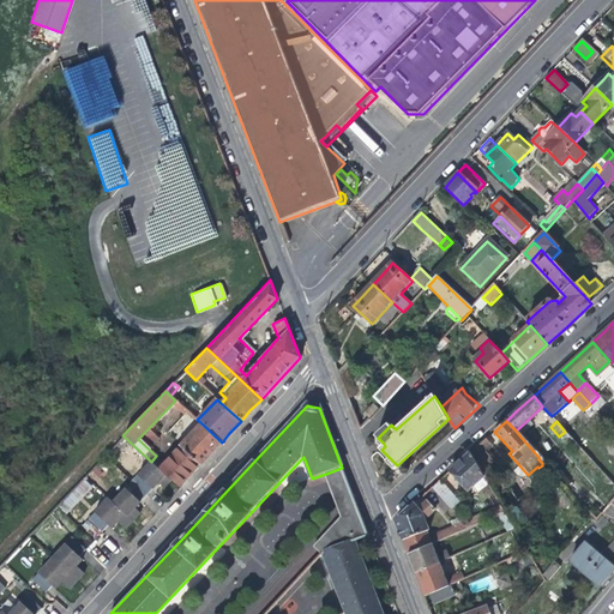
[(178,443),(176,444),(200,465),(222,443),(200,422),(180,444),(178,443)]
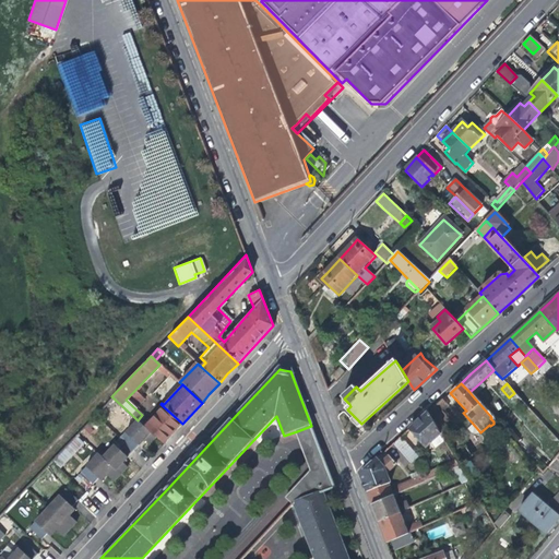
[(482,389),(478,384),(470,392),(474,397),(482,389)]
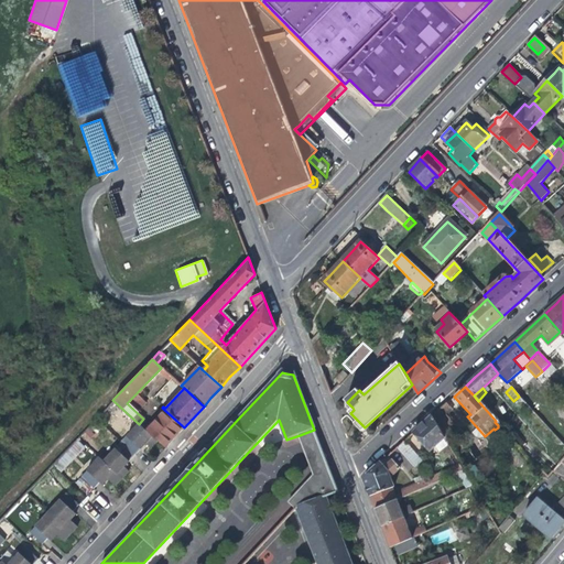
[(454,408),(448,401),(445,404),(432,416),(445,438),(457,429),(448,413),(454,408)]
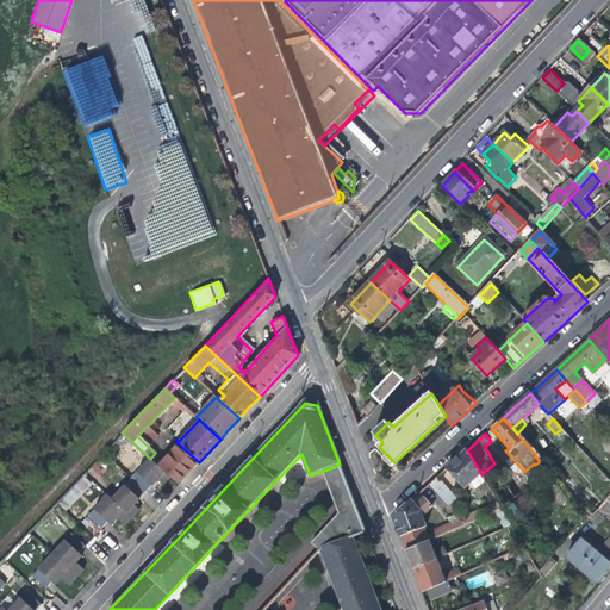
[(174,447),(157,465),(174,480),(179,484),(199,462),(175,441),(172,444),(174,447)]
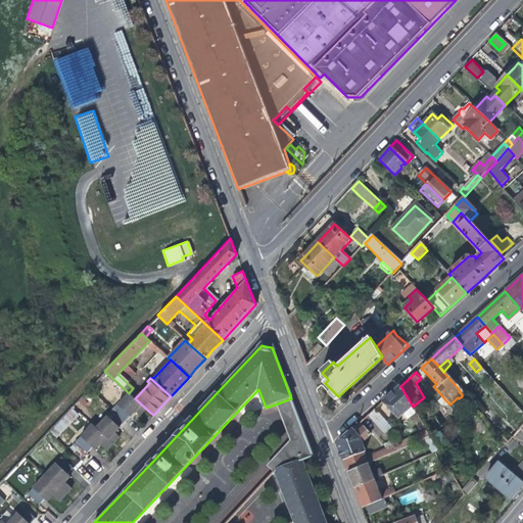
[(407,413),(413,407),(400,386),(386,399),(383,401),(392,411),(396,415),(402,421),(409,415),(407,413)]
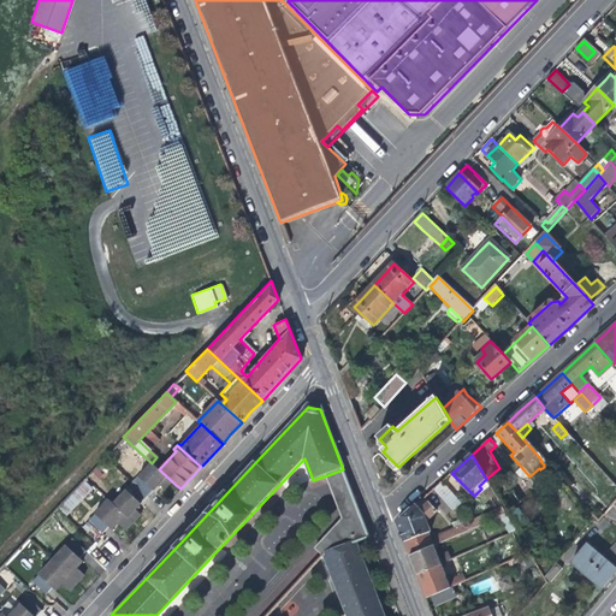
[(529,477),(521,467),(515,474),(516,477),(517,478),(521,480),(525,480),(526,479),(528,478),(529,477)]
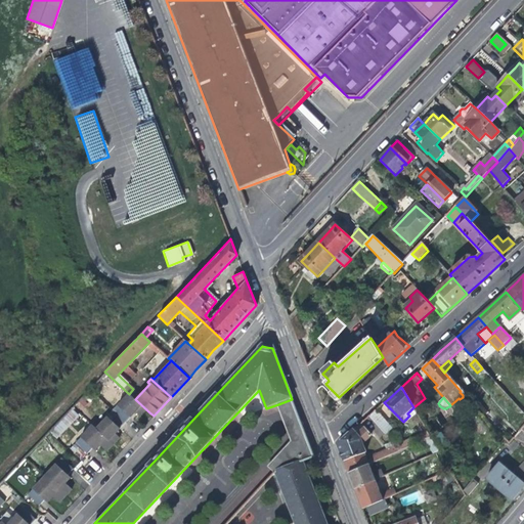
[(149,412),(135,399),(134,398),(105,428),(122,442),(126,438),(121,433),(128,426),(136,418),(140,412),(145,418),(149,412)]
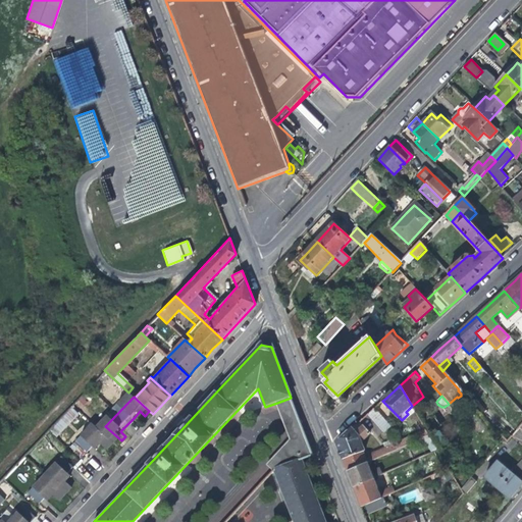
[(267,464),(274,472),(290,466),(309,446),(291,398),(277,403),(291,439),(267,464)]
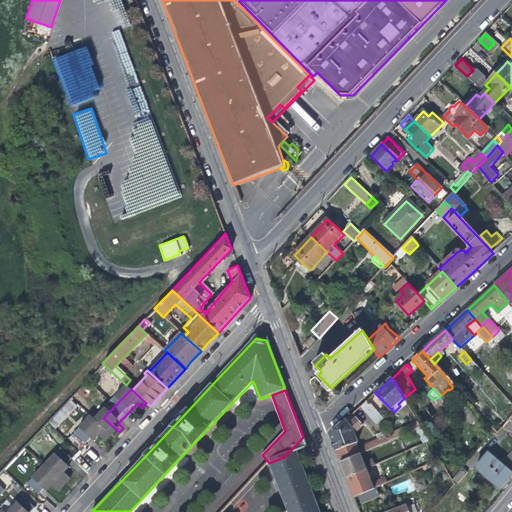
[(69,399),(49,422),(56,429),(76,405),(69,399)]
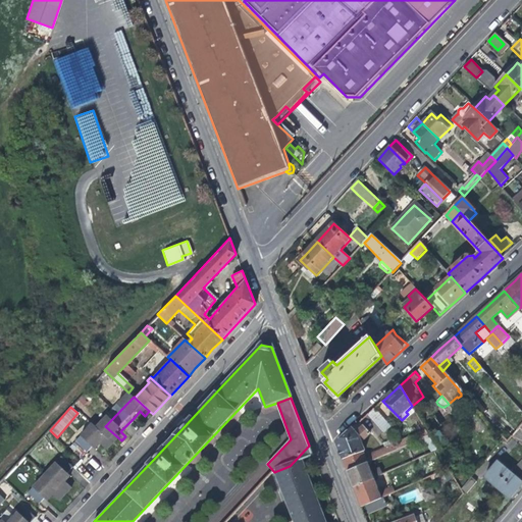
[(385,423),(373,409),(367,415),(378,428),(385,423)]
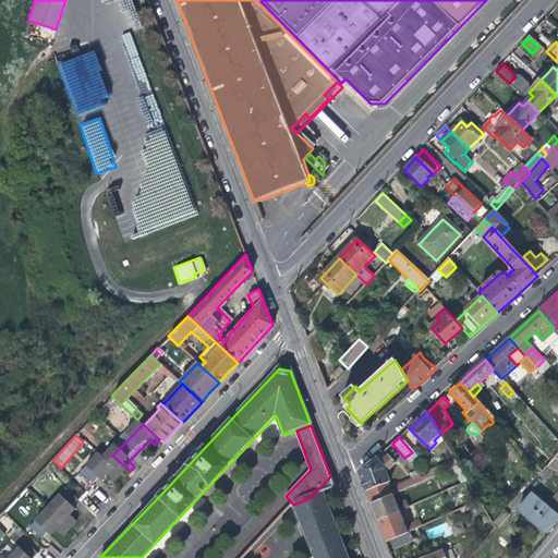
[(409,462),(404,458),(392,444),(376,459),(359,474),(366,492),(392,481),(393,480),(387,473),(395,466),(392,463),(396,461),(402,469),(409,462)]
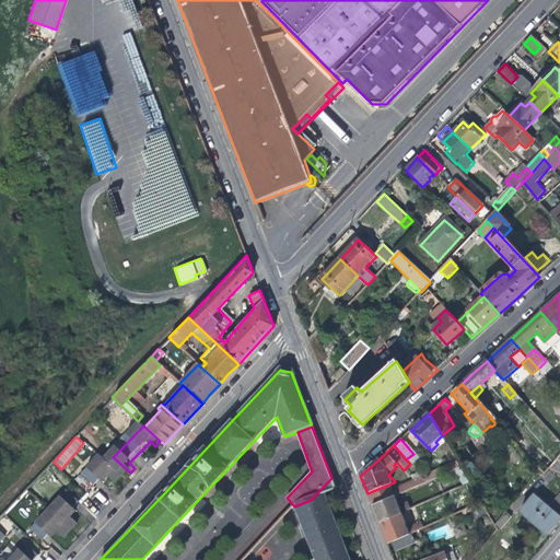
[(130,473),(113,457),(109,461),(106,464),(102,458),(89,473),(100,483),(106,478),(108,481),(111,479),(114,476),(120,482),(130,473)]
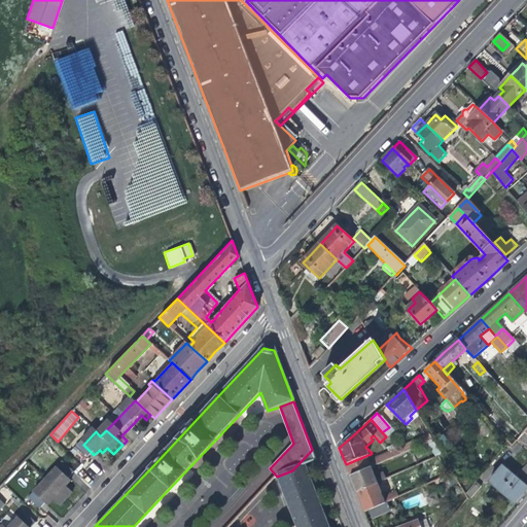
[(430,433),(405,445),(396,449),(399,455),(413,450),(434,441),(430,433)]
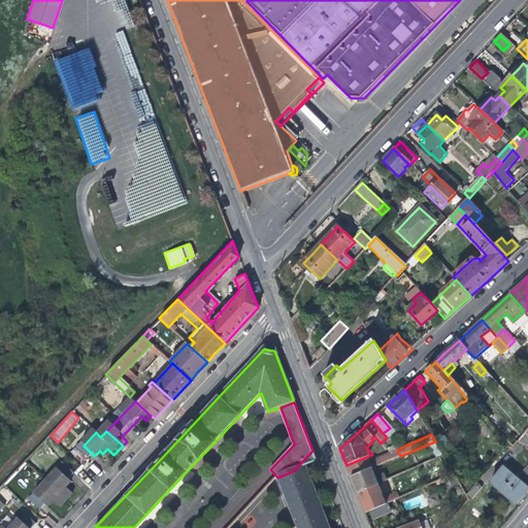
[(393,444),(397,450),(405,446),(403,440),(393,444)]
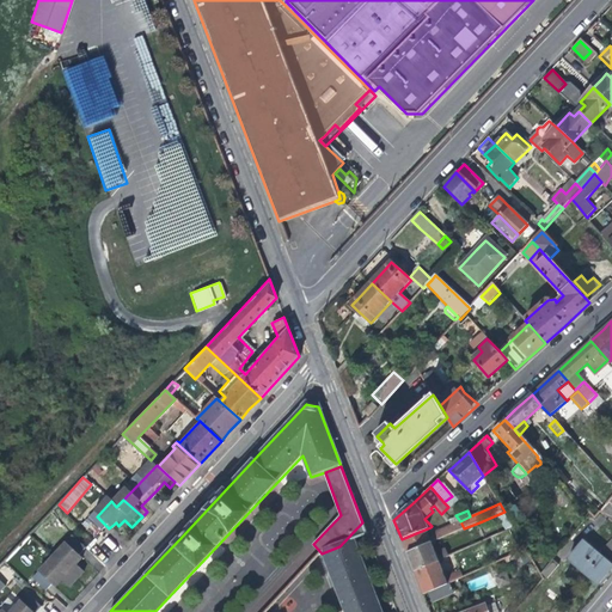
[(509,530),(514,528),(505,512),(479,522),(483,528),(502,520),(509,530)]
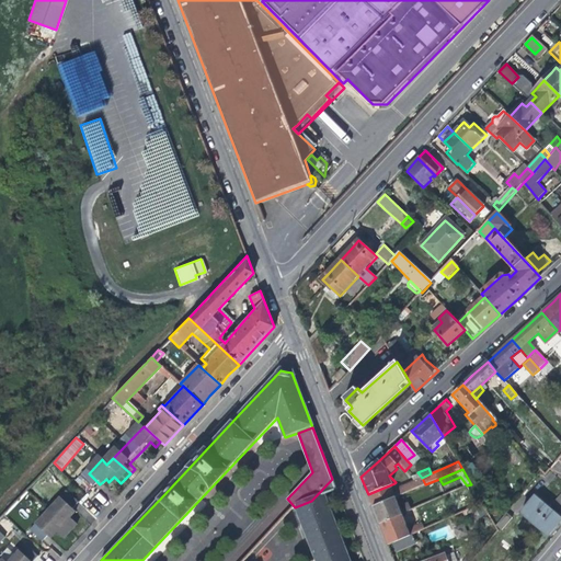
[(422,478),(397,489),(399,495),(425,484),(422,478)]
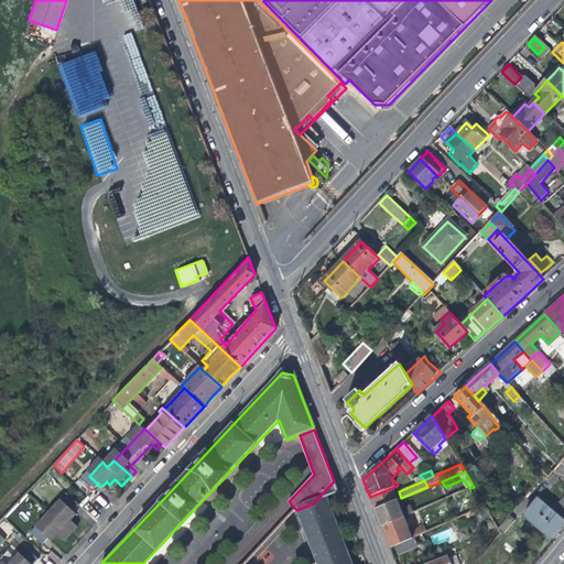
[(350,563),(326,499),(338,494),(334,481),(313,503),(296,510),(316,563),(350,563)]
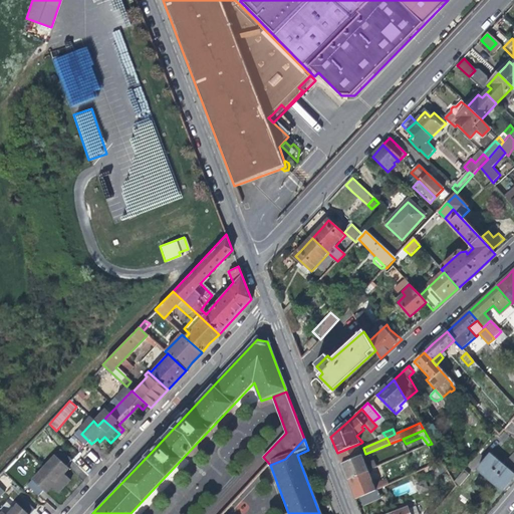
[(363,448),(361,443),(337,453),(339,460),(341,465),(363,456),(365,454),(363,448)]
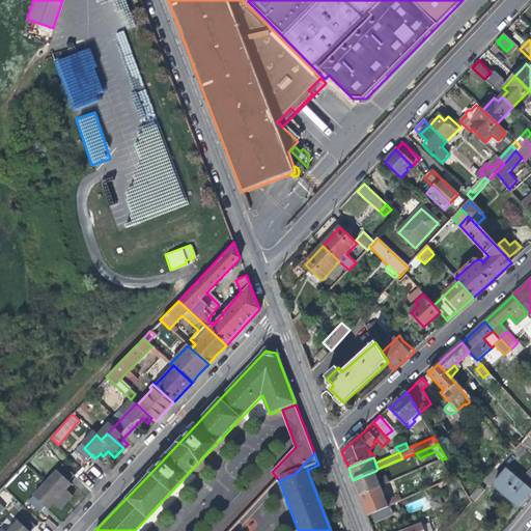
[(62,465),(57,471),(68,481),(75,475),(62,465)]
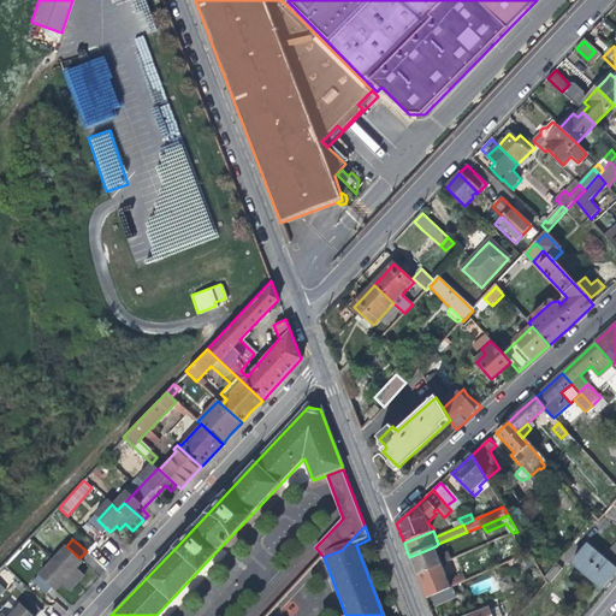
[(65,545),(35,578),(48,590),(53,593),(58,588),(61,585),(70,592),(84,576),(77,569),(80,567),(83,562),(80,558),(66,546),(65,545)]
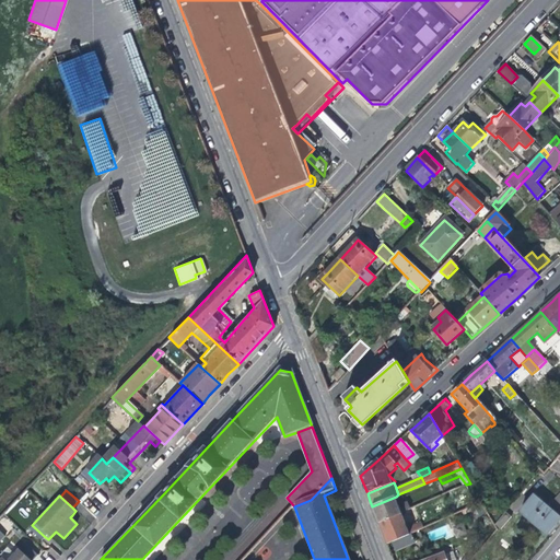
[(520,512),(533,524),(547,506),(534,496),(531,499),(520,512)]
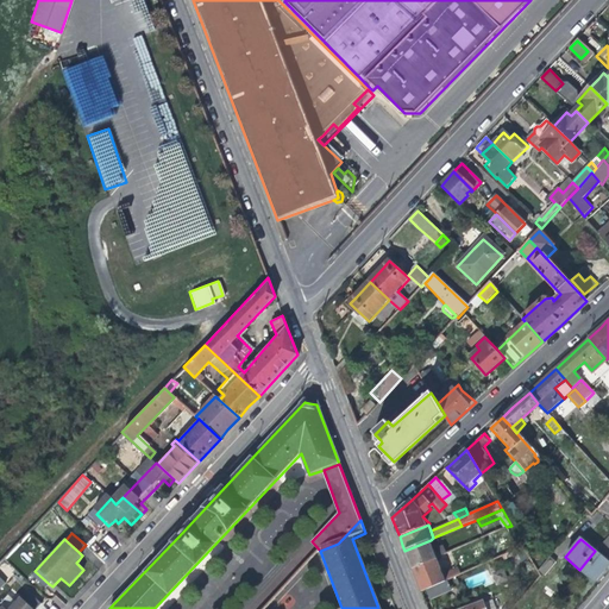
[(434,550),(431,540),(405,551),(409,562),(410,566),(437,556),(446,552),(443,545),(434,550)]
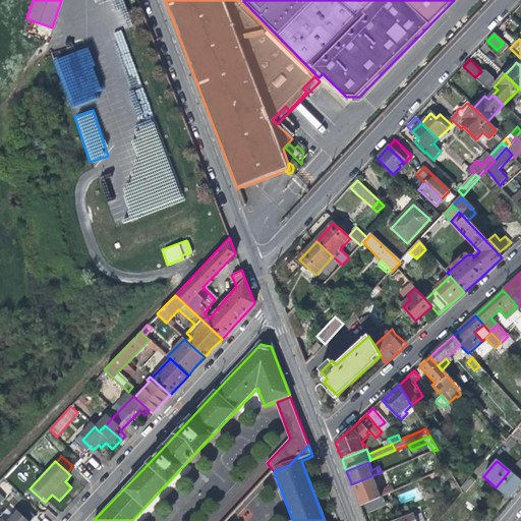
[(520,483),(520,481),(509,471),(496,487),(509,498),(519,486),(520,483)]
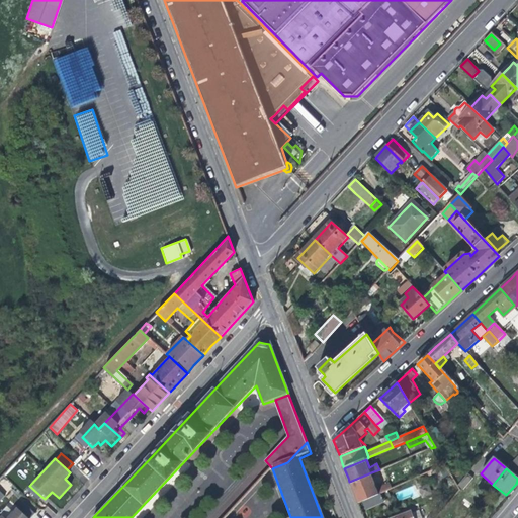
[(380,494),(371,472),(349,482),(353,492),(358,504),(364,501),(375,496),(380,494)]
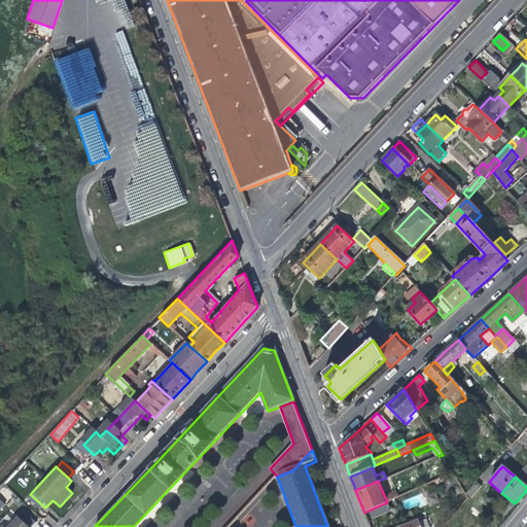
[(472,498),(483,486),(478,482),(467,493),(472,498)]
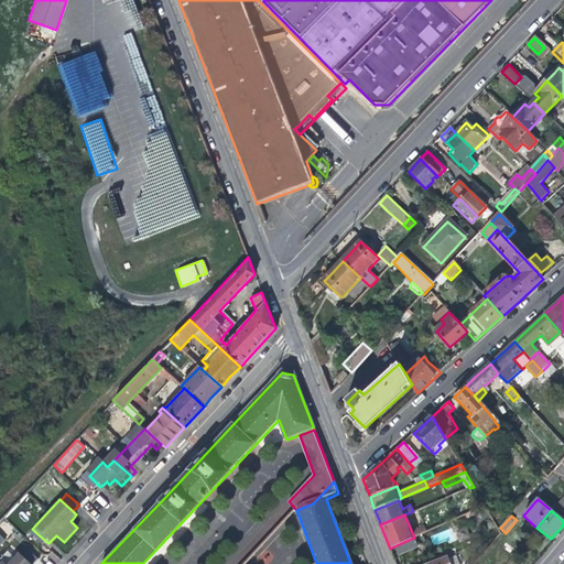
[(466,538),(477,532),(472,521),(461,527),(466,538)]
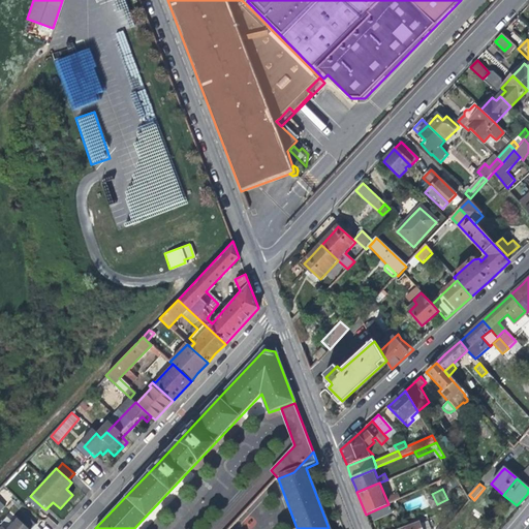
[(387,494),(389,501),(399,500),(399,493),(387,494)]
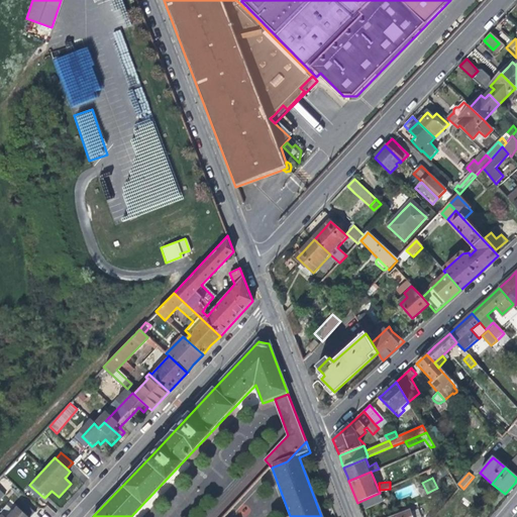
[(29,485),(24,491),(35,501),(40,495),(29,485)]
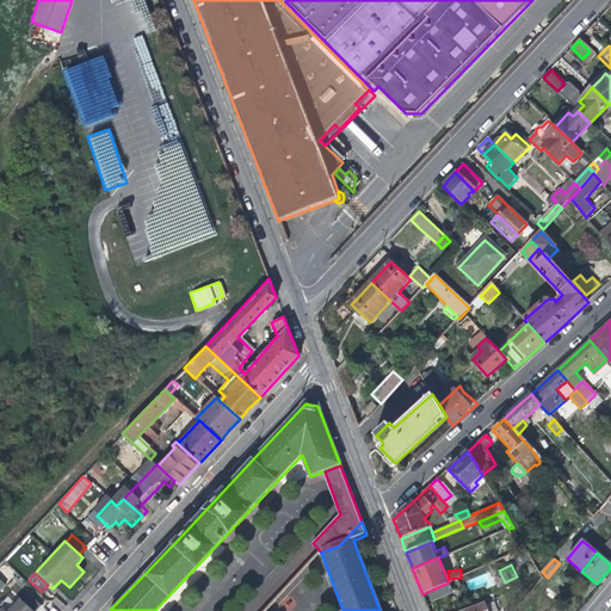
[(445,591),(443,585),(430,591),(432,597),(445,591)]
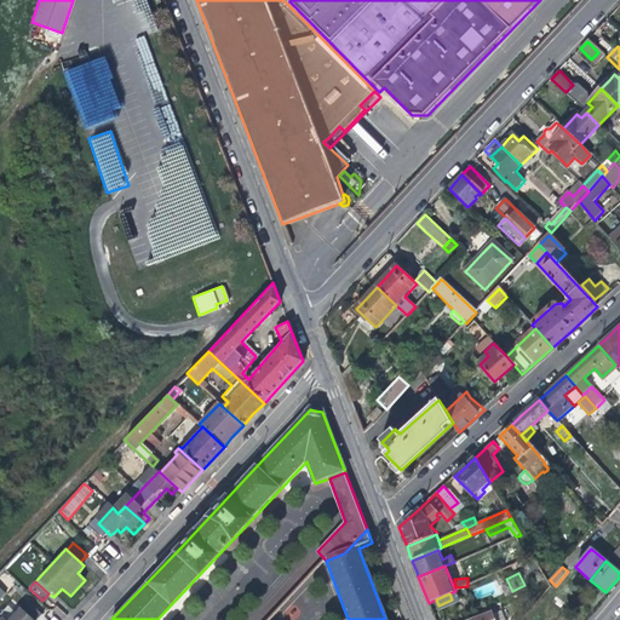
[(22,609),(34,619),(40,619),(45,615),(30,601),(22,609)]
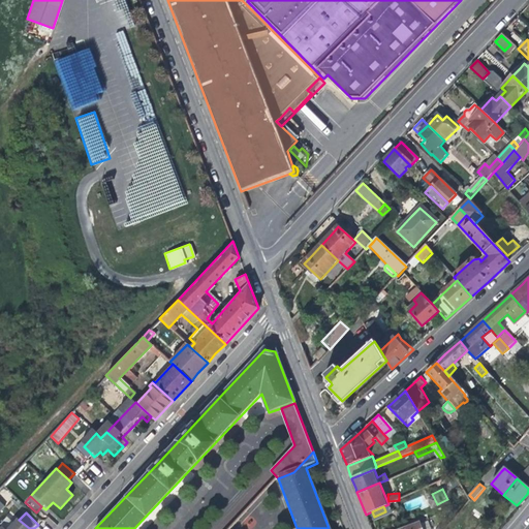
[(29,528),(19,520),(10,528),(5,524),(0,528),(29,528)]
